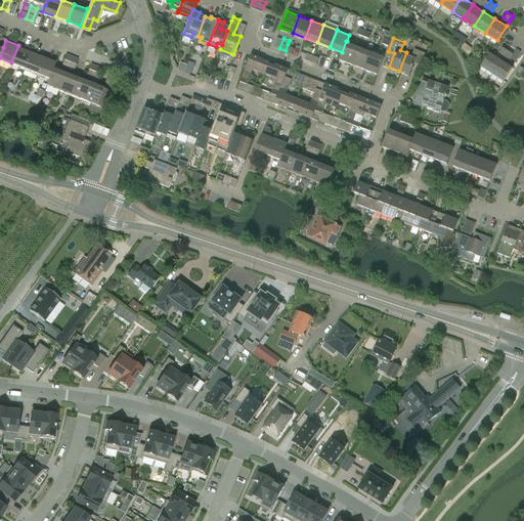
[(358,46),(347,41),(346,41),(342,52),(339,58),(352,63),(358,46)]
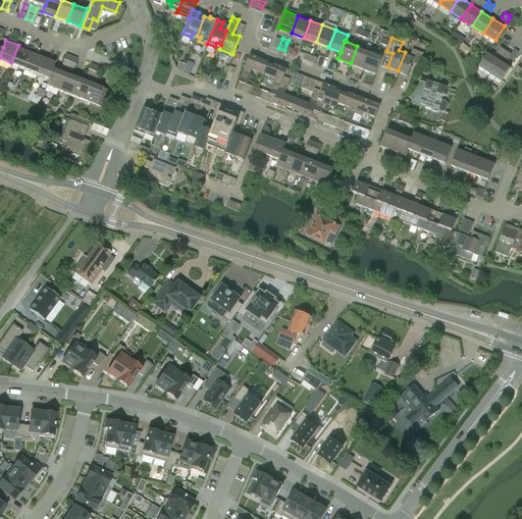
[(18,45),(11,62),(24,67),(31,50),(33,46),(24,43),(23,47),(18,45)]
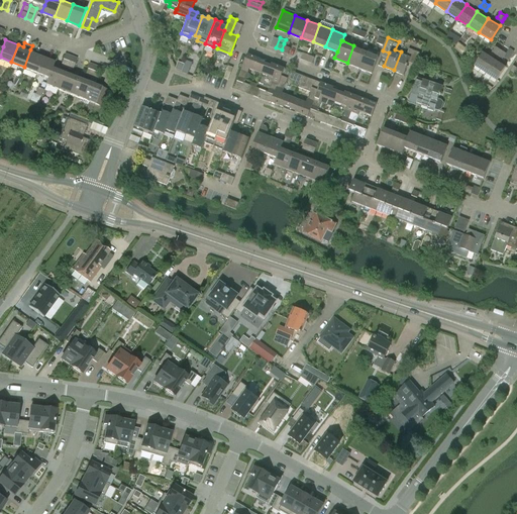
[(497,53),(500,47),(495,44),(492,49),(497,53)]
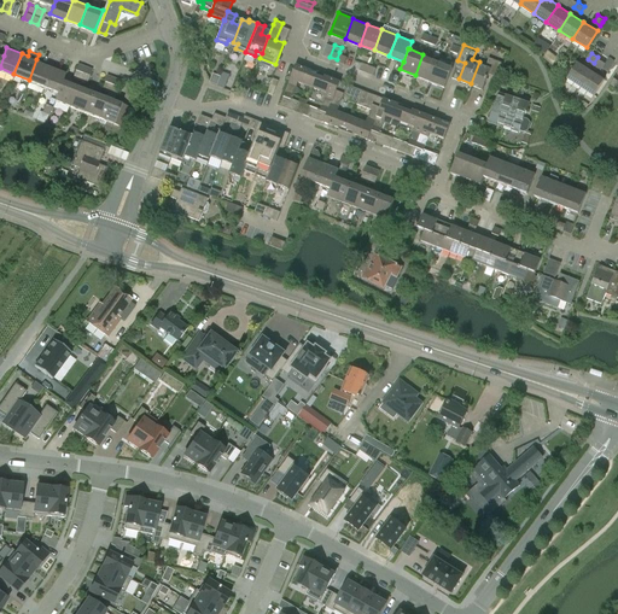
[(415,75),(430,80),(438,59),(423,54),(415,75)]
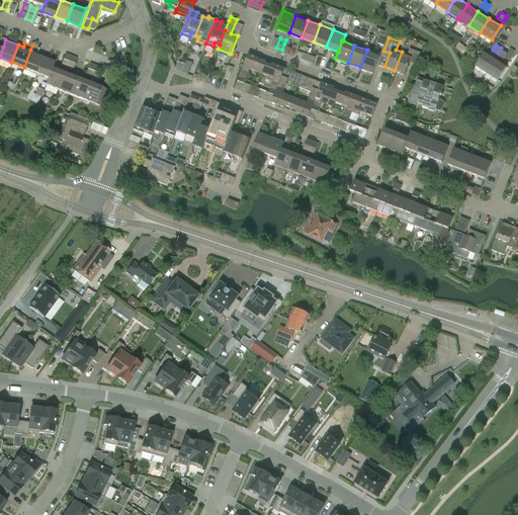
[(410,46),(407,54),(402,52),(395,70),(405,73),(410,61),(414,62),(419,50),(410,46)]
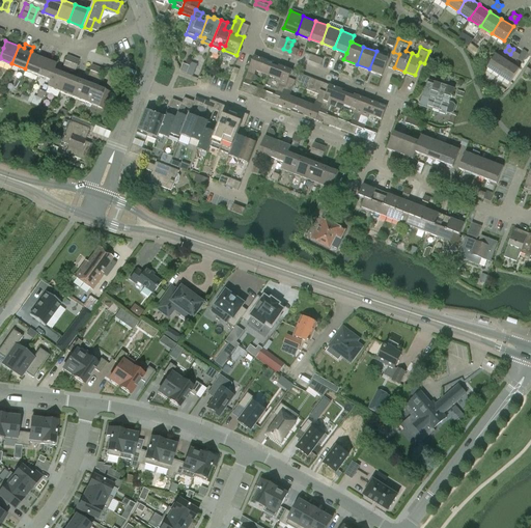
[(520,53),(513,49),(510,54),(516,58),(520,53)]
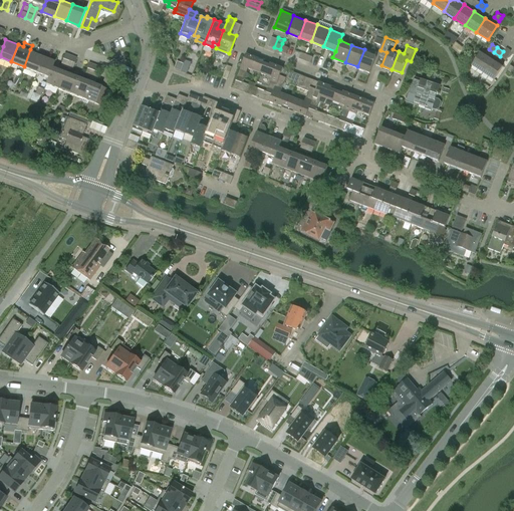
[(188,48),(187,57),(178,55),(176,68),(195,70),(196,61),(193,61),(195,49),(188,48)]
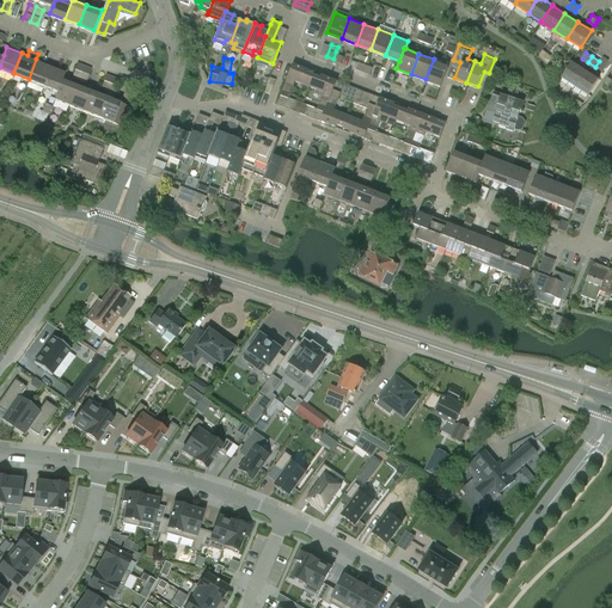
[(50,65),(36,59),(29,79),(43,84),(50,65)]
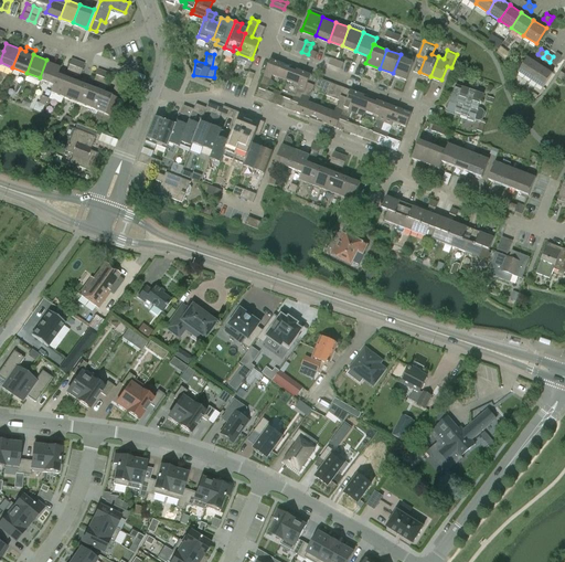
[(401,54),(393,73),(406,78),(414,60),(401,54)]
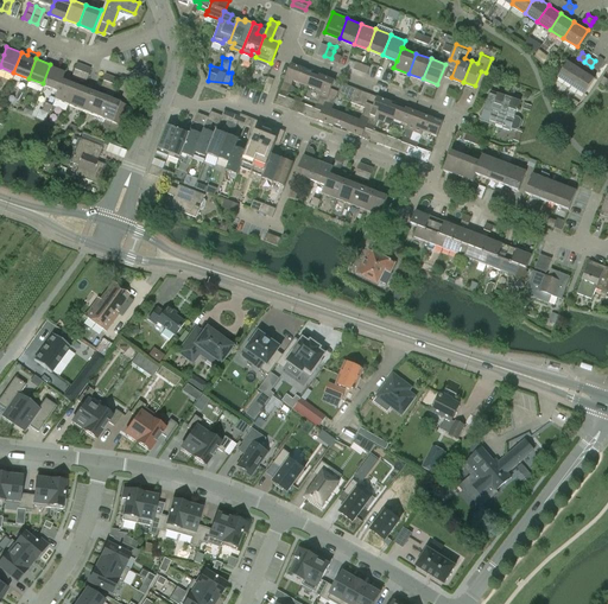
[(78,77),(83,63),(77,59),(71,74),(78,77)]
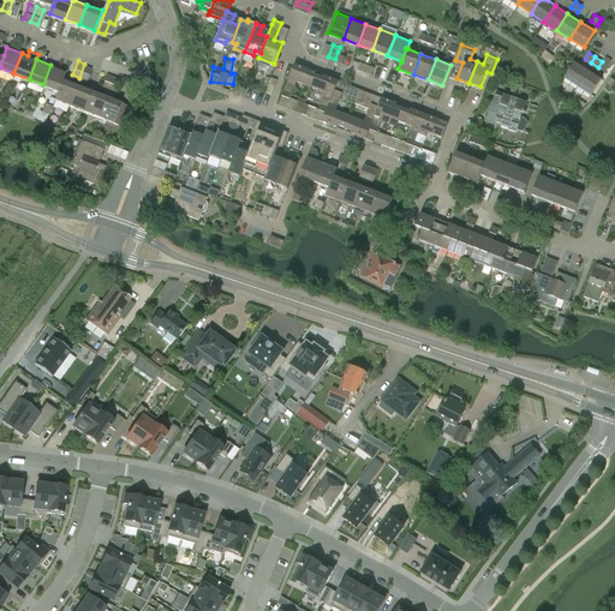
[(577,85),(587,69),(574,60),(563,77),(577,85)]
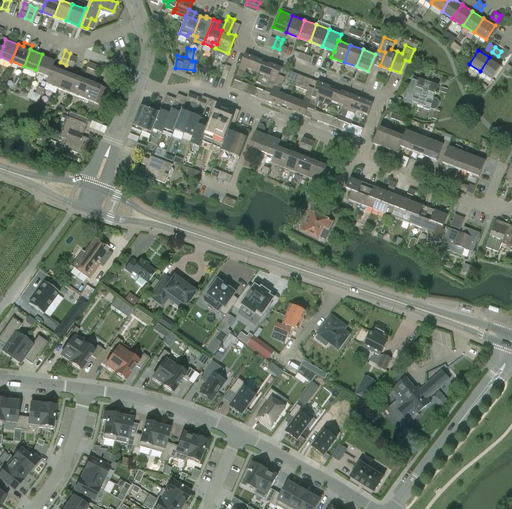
[(259,70),(264,57),(261,56),(261,57),(245,51),(232,85),(232,86),(250,93),(253,84),(255,81),(249,79),(247,82),(241,79),(242,77),(245,76),(247,73),(245,71),(247,66),(259,70)]
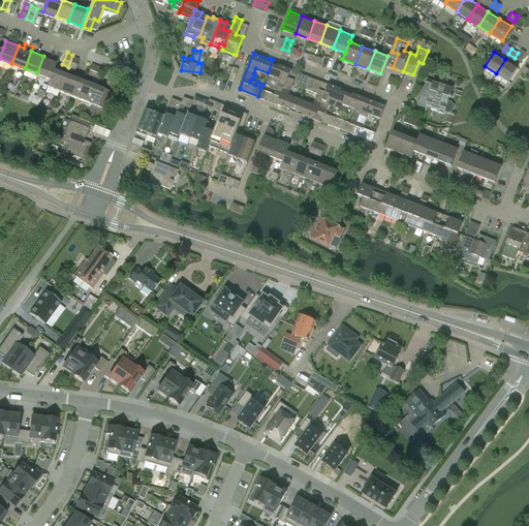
[(79,57),(72,55),(68,67),(74,69),(79,57)]
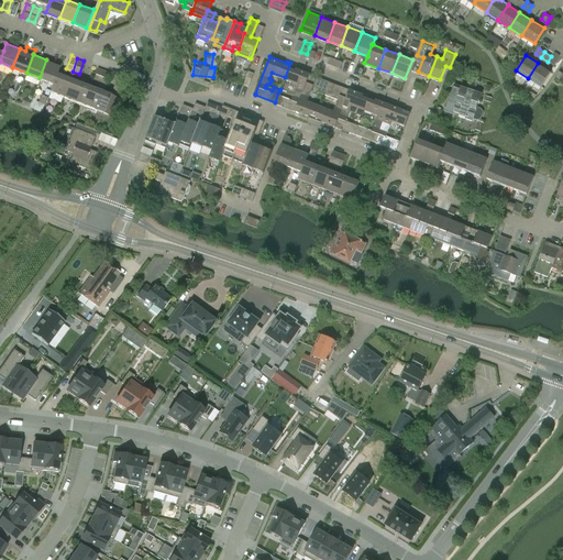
[(40,77),(52,83),(53,83),(57,72),(61,64),(46,59),(40,77)]
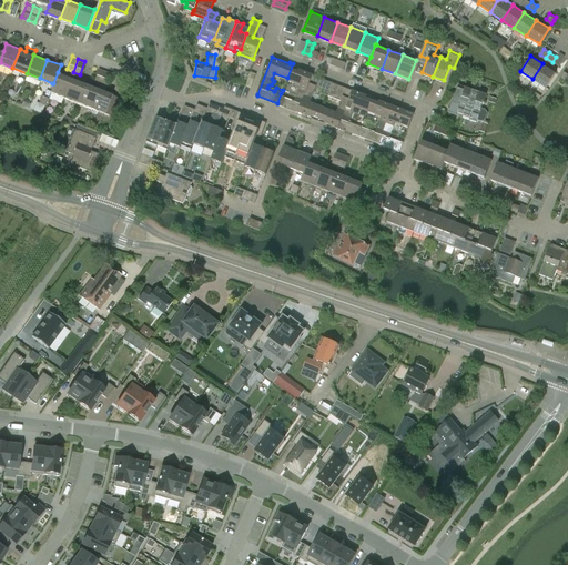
[(295,64),(293,63),(287,78),(300,83),(294,99),(281,93),(277,103),(297,111),(313,72),(295,66),(295,64)]
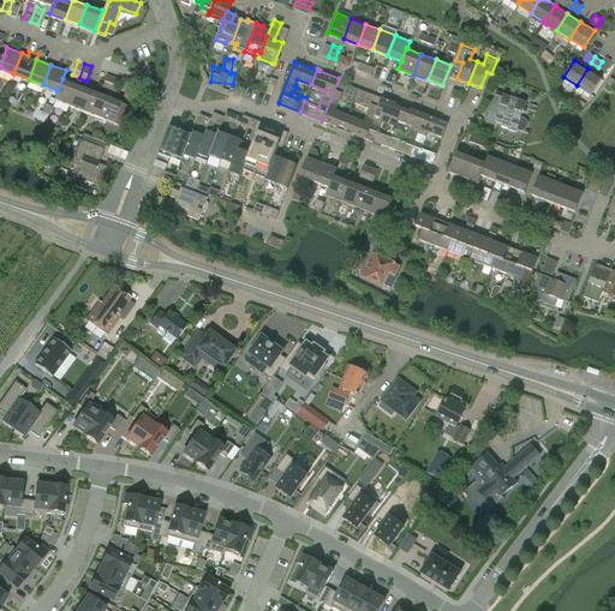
[(602,77),(587,69),(577,85),(591,94),(602,77)]
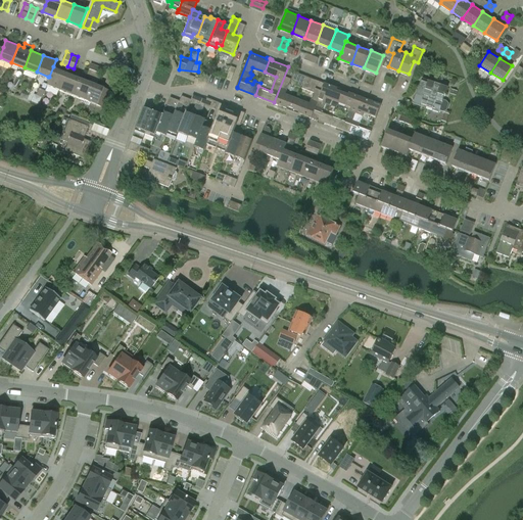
[(86,74),(92,76),(96,63),(90,61),(86,74)]
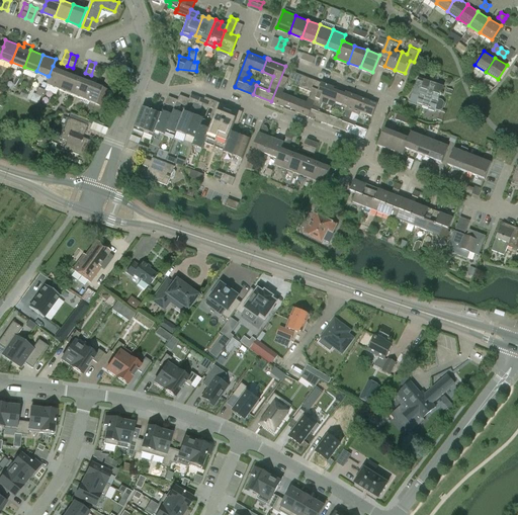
[(328,61),(326,66),(325,66),(332,69),(334,63),(328,61)]
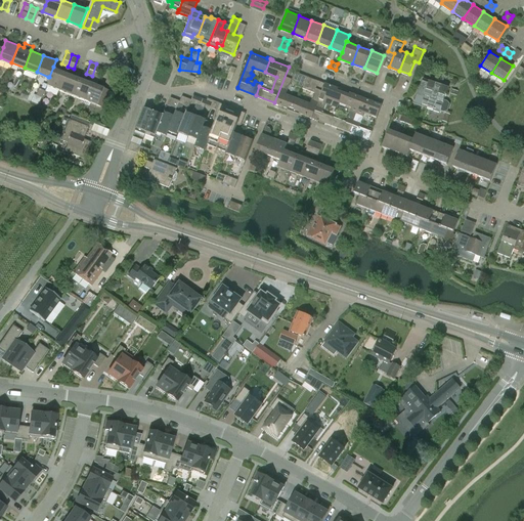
[(96,63),(92,76),(90,81),(83,98),(102,105),(110,88),(96,83),(103,66),(96,63)]
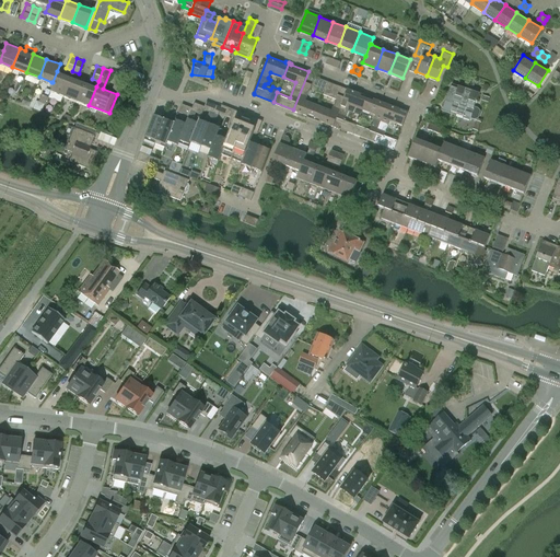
[(311,84),(324,89),(328,79),(322,77),(314,73),(314,72),(308,70),(308,71),(293,109),(311,116),(311,117),(313,118),(318,104),(305,99),(311,84)]
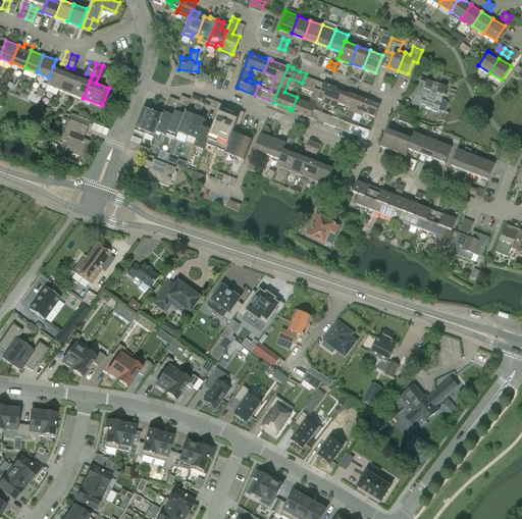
[(58,88),(65,71),(53,66),(49,76),(48,76),(46,84),(58,88)]
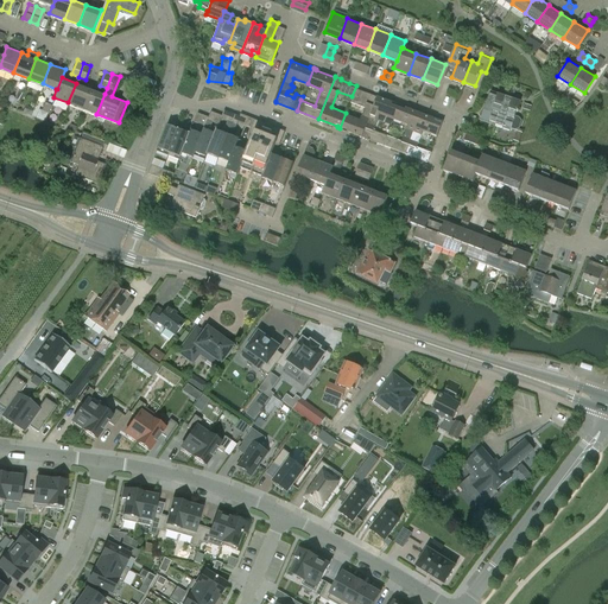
[(90,88),(76,83),(68,102),(82,108),(90,88)]
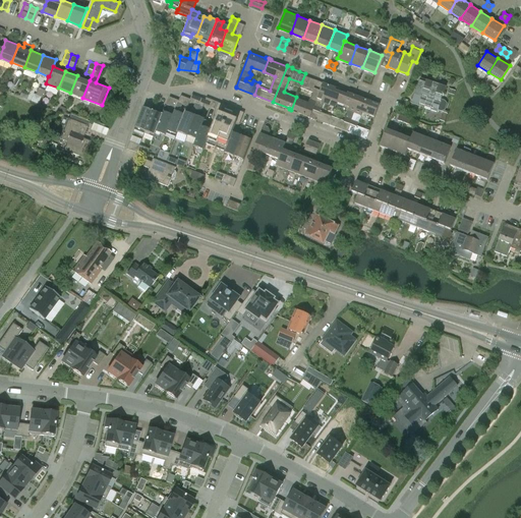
[(305,73),(301,82),(300,85),(312,90),(308,102),(296,97),(291,110),(294,111),(294,110),(309,116),(324,80),(310,75),(305,73)]
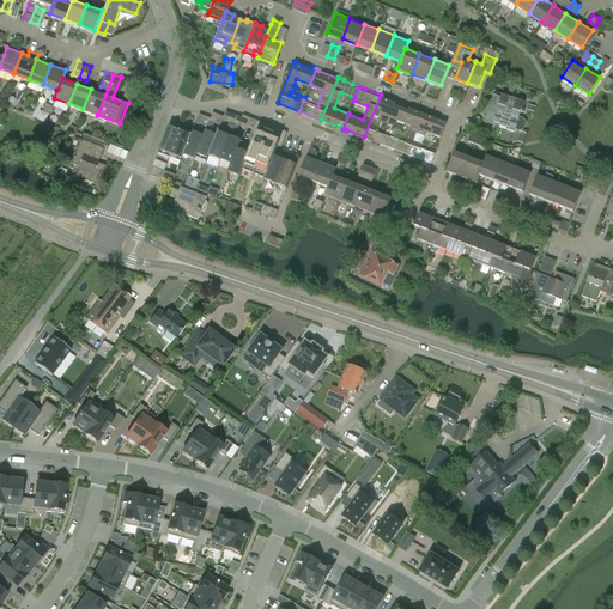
[(105,95),(91,89),(83,109),(97,115),(105,95)]
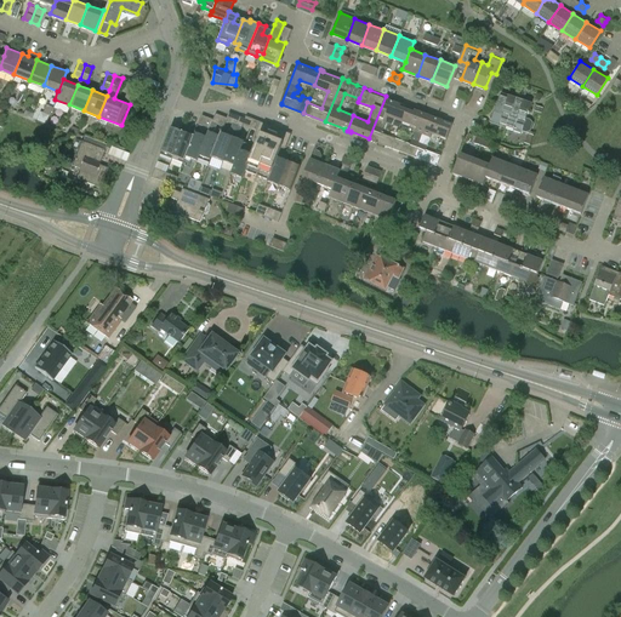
[(490,120),(506,126),(517,96),(501,90),(490,120)]
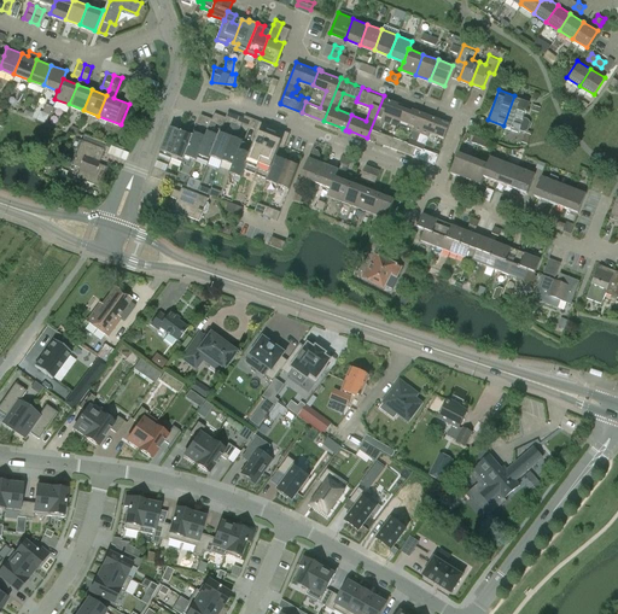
[(385,94),(384,95),(367,138),(390,146),(394,135),(379,129),(385,113),(401,120),(406,104),(390,98),(391,97),(385,94)]
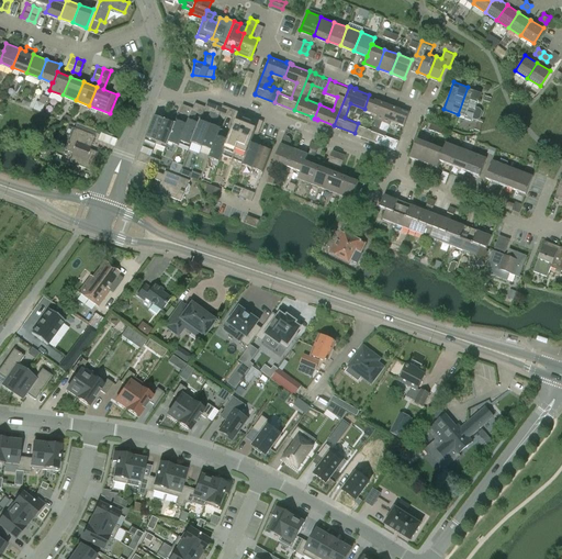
[(468,87),(458,114),(471,119),(472,118),(475,119),(480,118),(482,111),(480,108),(475,107),(481,91),(468,87)]
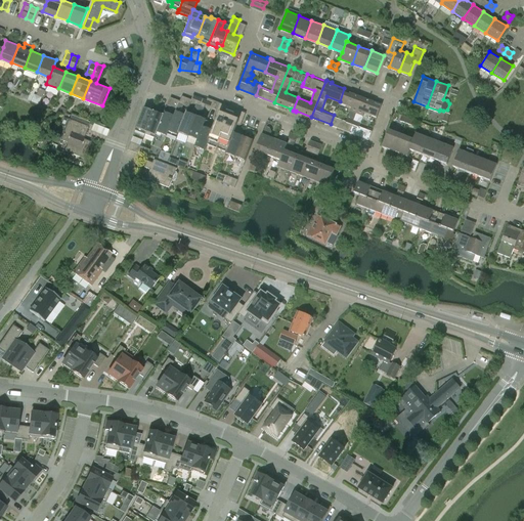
[(331,124),(349,131),(362,95),(344,88),(340,101),(351,105),(346,120),(334,115),(331,124)]
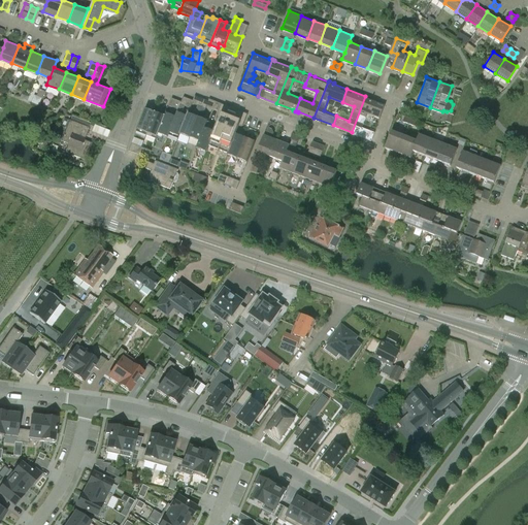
[(365,96),(352,132),(370,139),(374,130),(361,125),(367,111),(380,116),(385,103),(365,96)]
